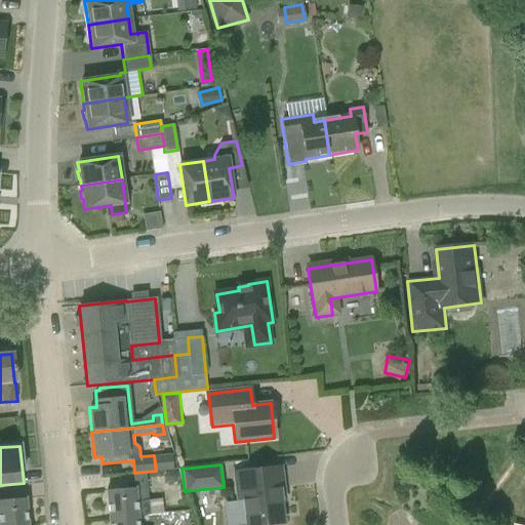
[(277,467),(234,473),(237,499),(243,498),(246,524),(267,524),(284,523),(277,467)]
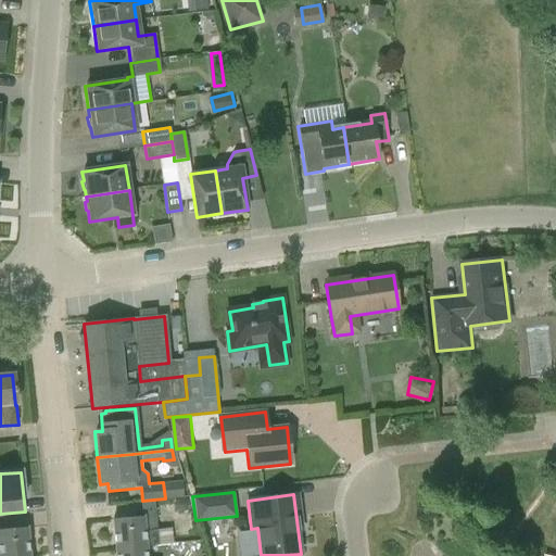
[(113,519),(115,550),(146,546),(144,545),(158,544),(153,500),(142,501),(140,501),(141,517),(113,519)]
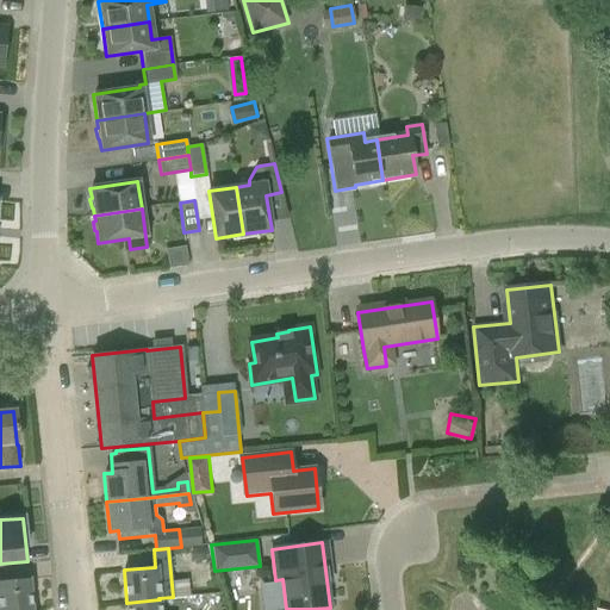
[(0,609),(31,609),(29,579),(0,582),(0,609)]
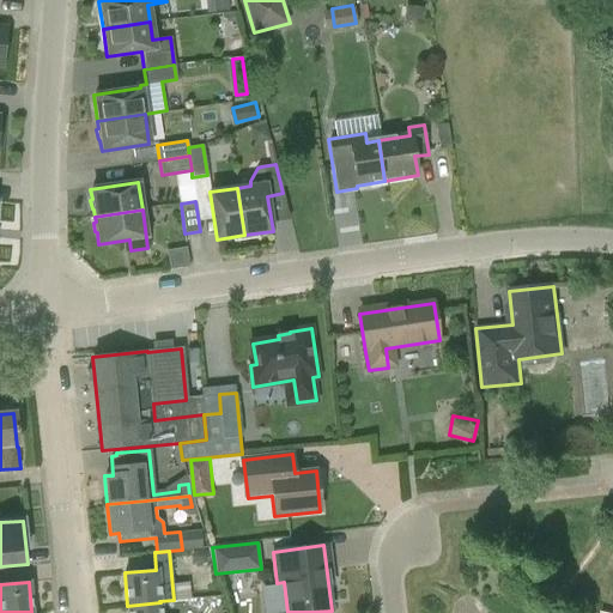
[(161,612),(161,602),(127,606),(127,612),(161,612)]
